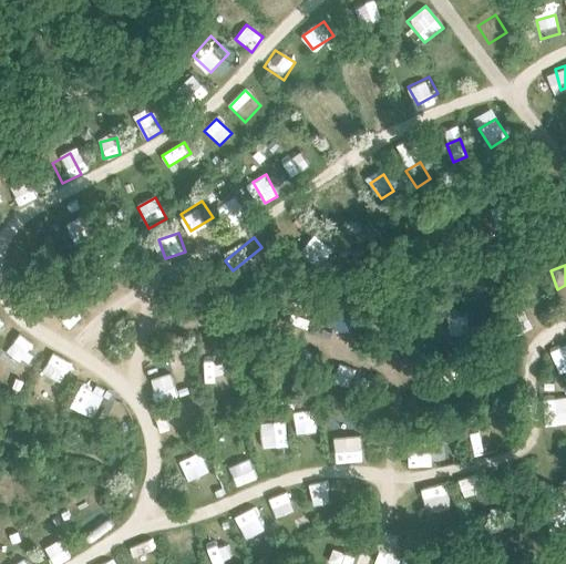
[(59,310),(65,327),(81,321),(75,305),(59,310)]
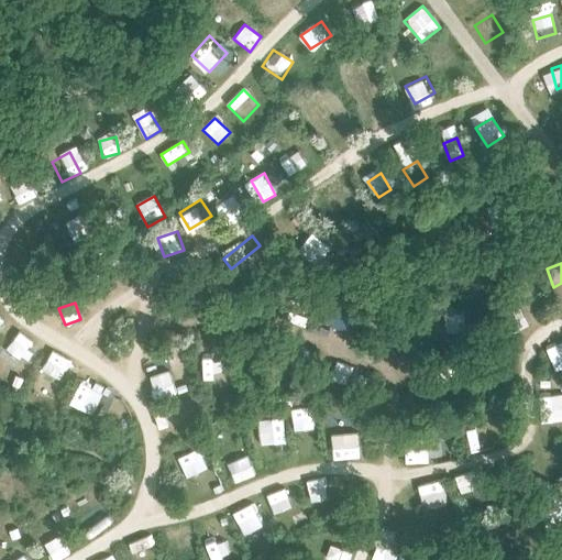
[(26,365),(36,344),(17,336),(8,357),(26,365)]
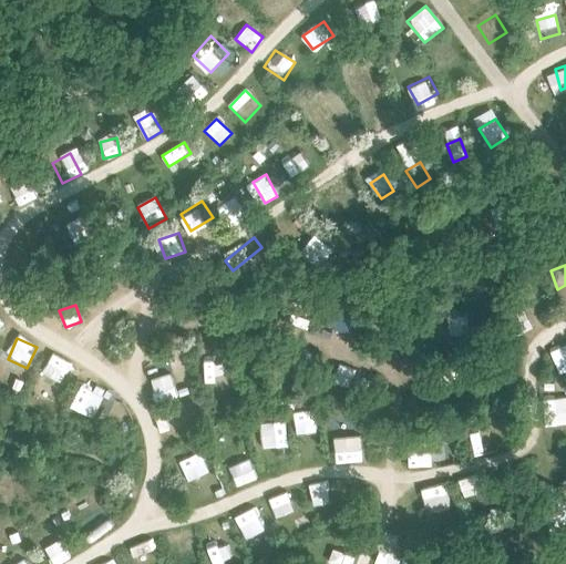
[(565,345),(548,354),(559,377),(565,373),(565,345)]
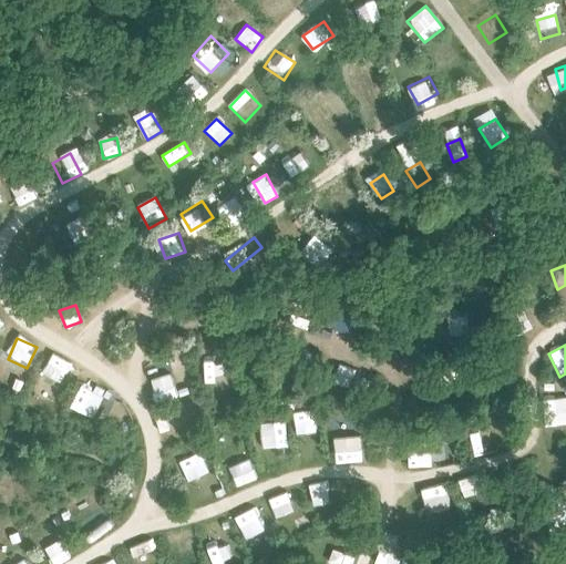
[(51,357),(42,377),(62,386),(72,366),(51,357)]
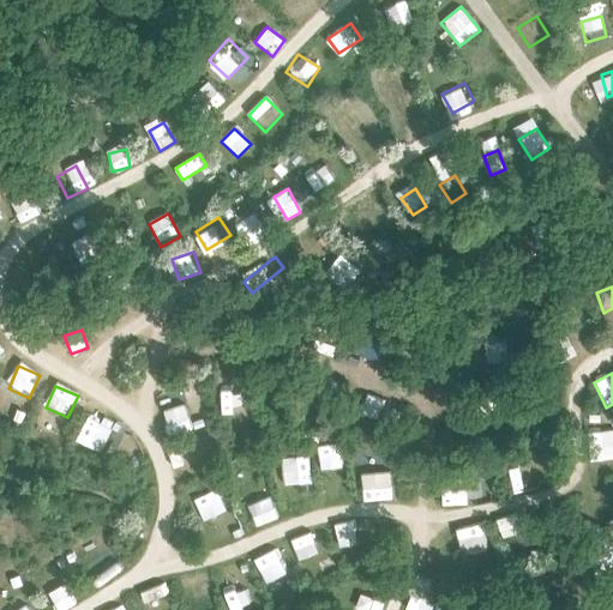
[(238,412),(236,390),(221,391),(222,414),(238,412)]
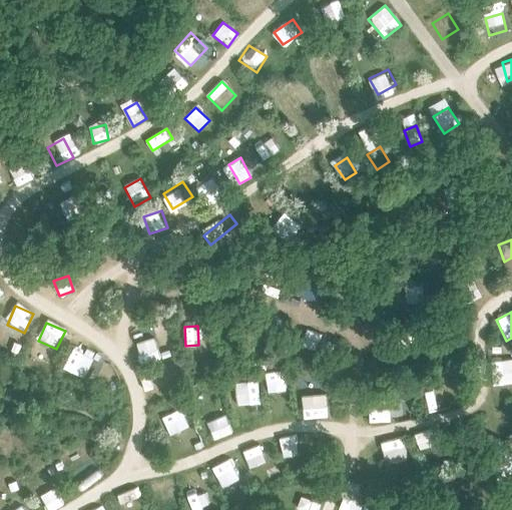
[(320,355),(328,338),(310,329),(302,347),(320,355)]
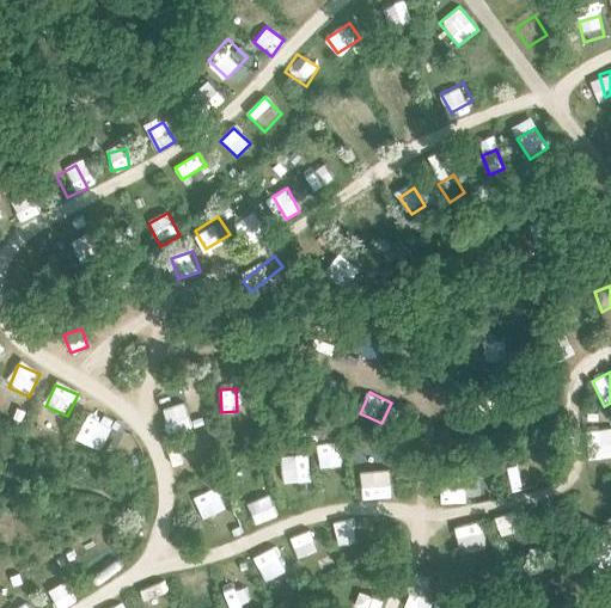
[(163,409),(166,434),(190,430),(185,405),(163,409)]
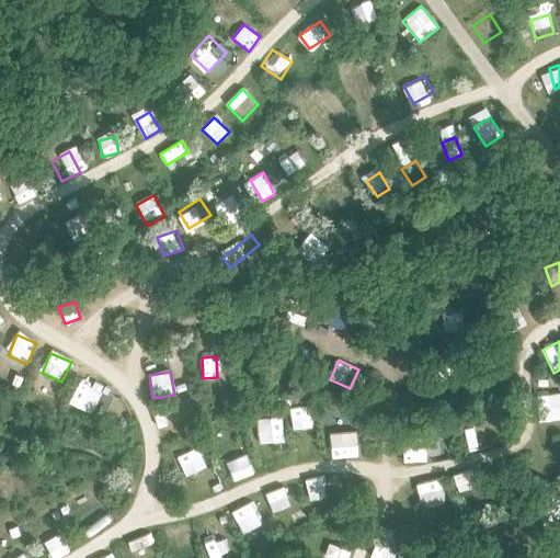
[(73,406),(98,413),(104,390),(80,383),(73,406)]
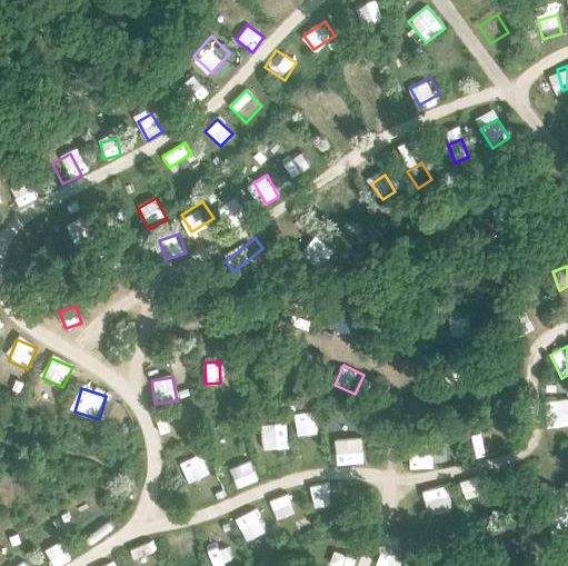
[(316,410),(292,411),(294,434),(317,433),(316,410)]
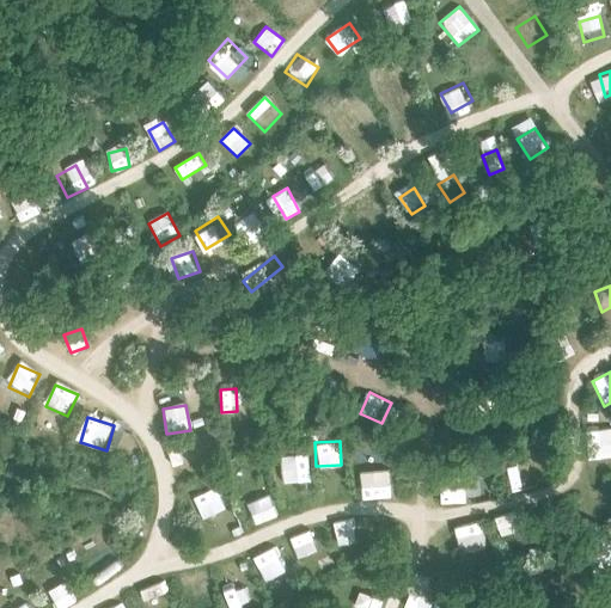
[(169,452),(172,468),(195,464),(190,446),(169,452)]
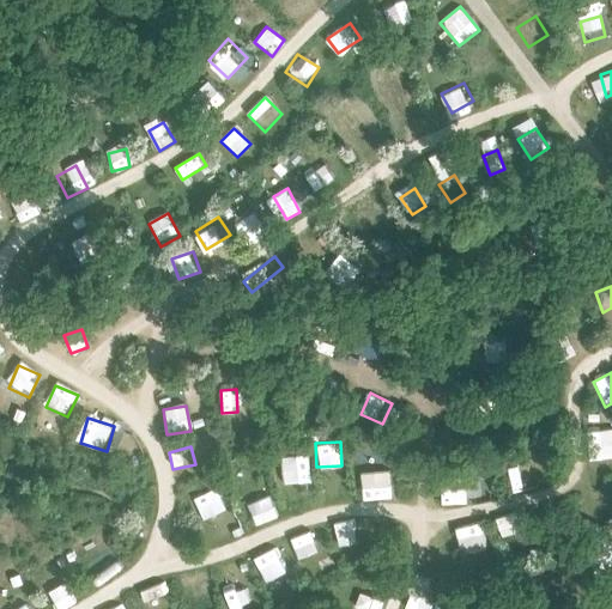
[(270,467),(283,489),(309,476),(296,452),(270,467)]
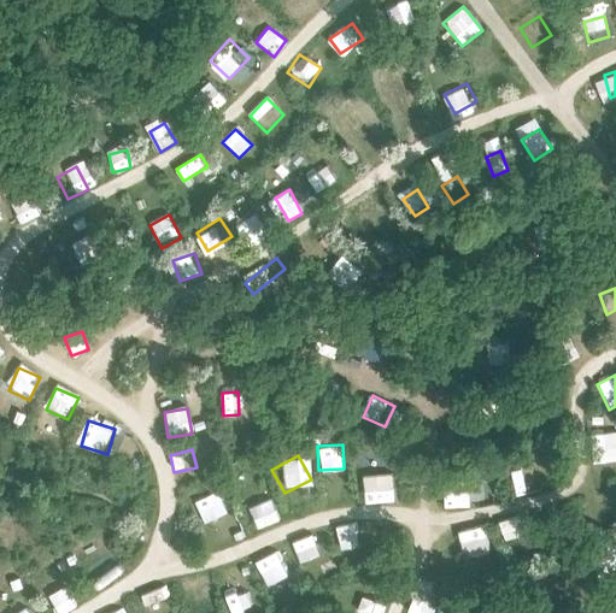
[(509,467),(515,494),(538,489),(533,463),(509,467)]
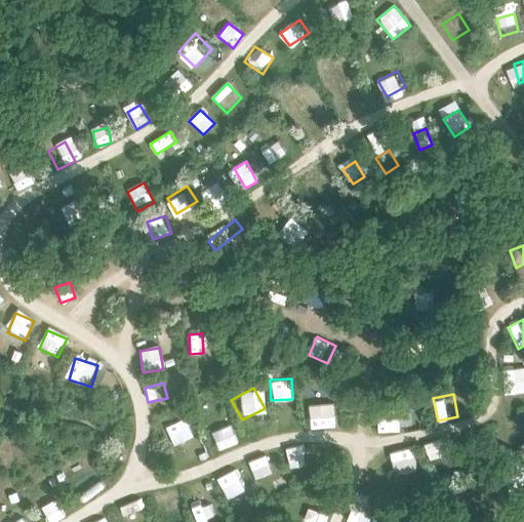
[(311,430),(336,427),(333,403),(309,405),(311,430)]
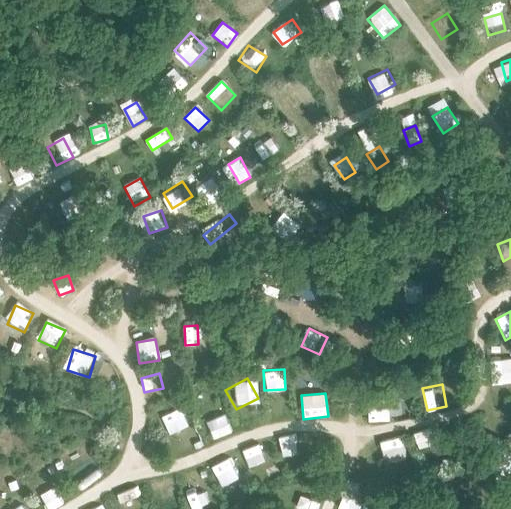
[(367,398),(371,422),(391,419),(387,395),(367,398)]
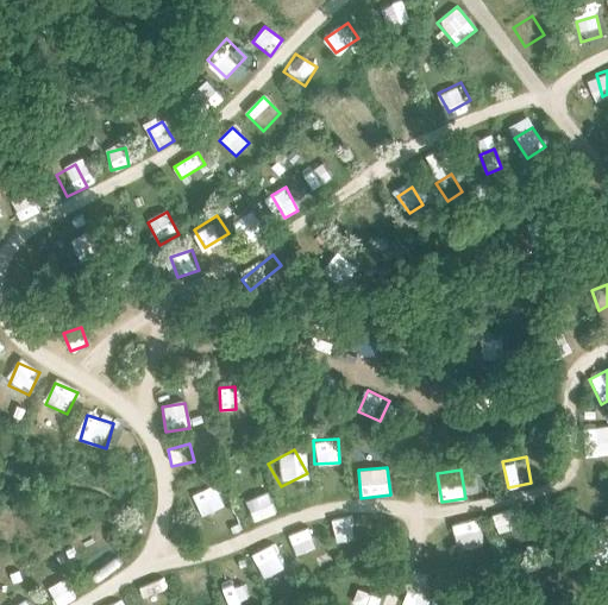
[(192,495),(201,516),(225,506),(217,485),(192,495)]
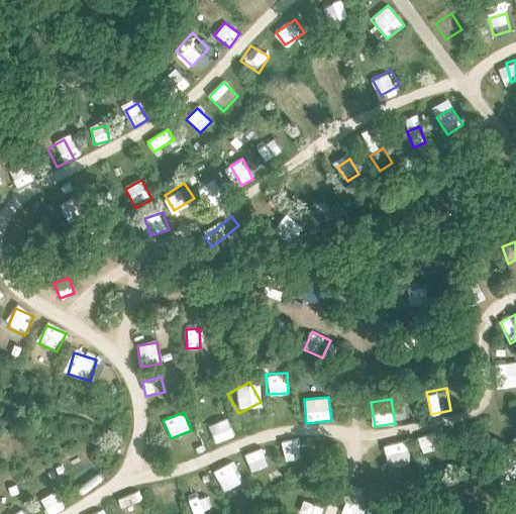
[(214,446),(232,439),(225,421),(207,428),(214,446)]
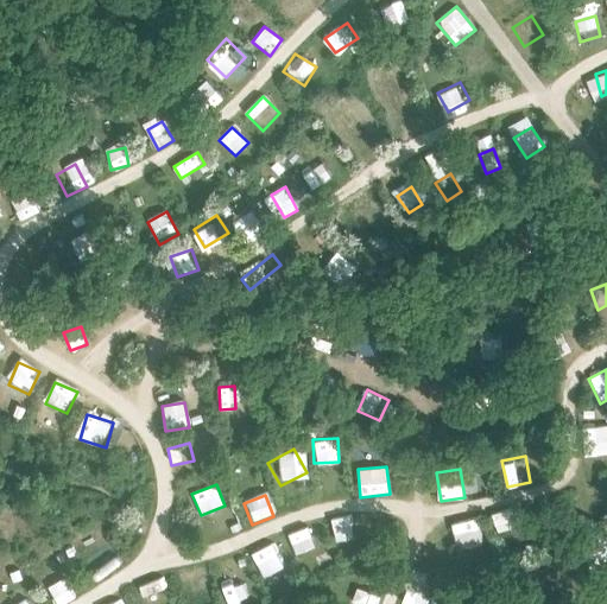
[(498,538),(526,529),(519,506),(491,515),(498,538)]
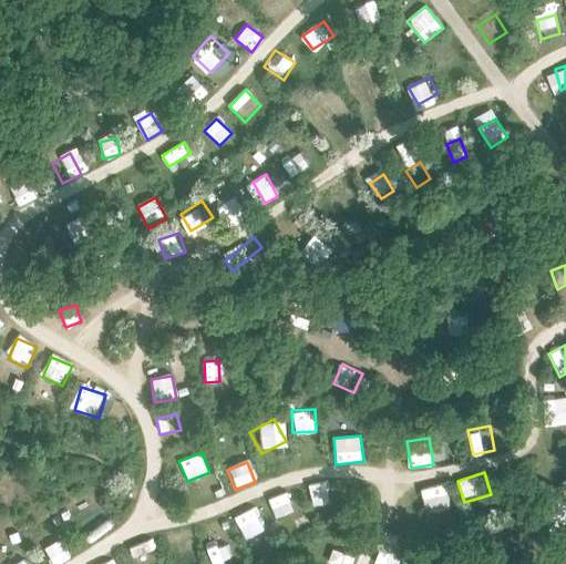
[(311,484),(312,506),(329,505),(328,483),(311,484)]
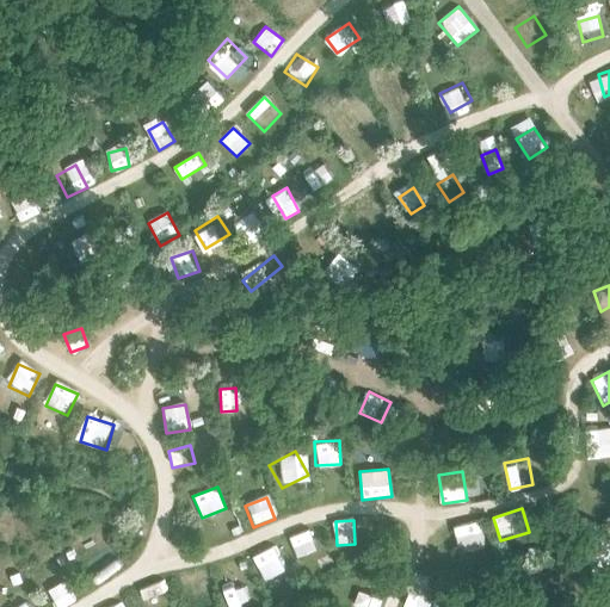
[(461,555),(484,552),(480,520),(458,522),(461,555)]
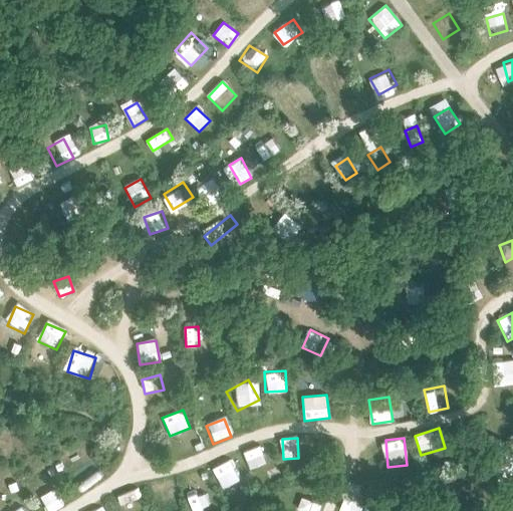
[(248,470),(265,466),(261,448),(244,451),(248,470)]
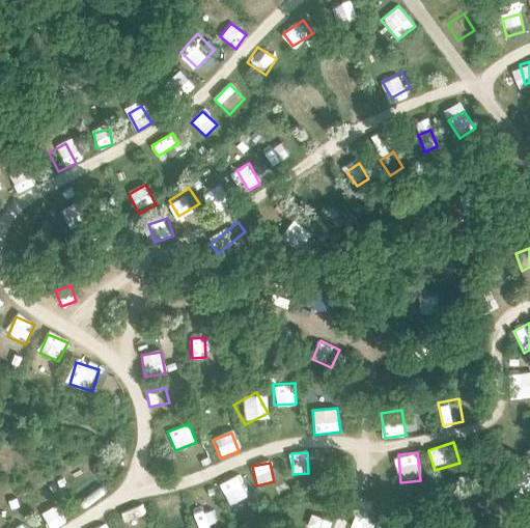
[(244,474),(218,482),(225,505),(251,497),(244,474)]
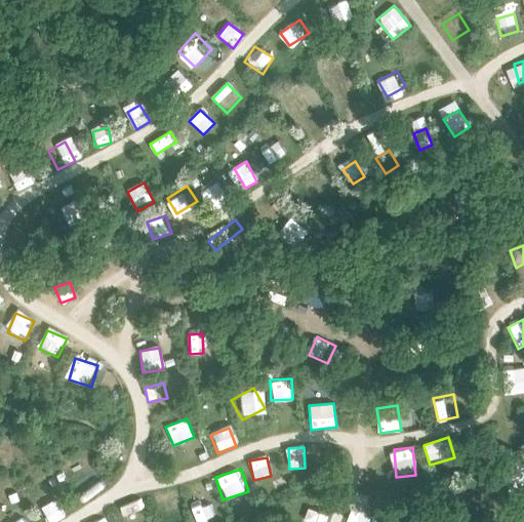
[(191,508),(212,500),(205,481),(184,488),(191,508)]
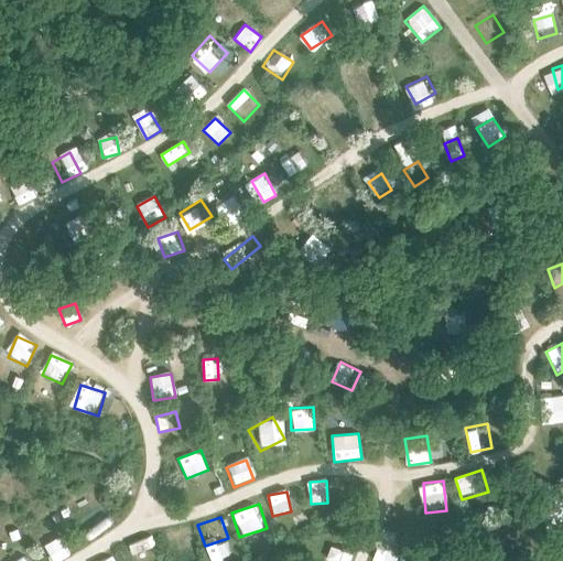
[(186,530),(170,533),(173,548),(190,543),(186,530)]
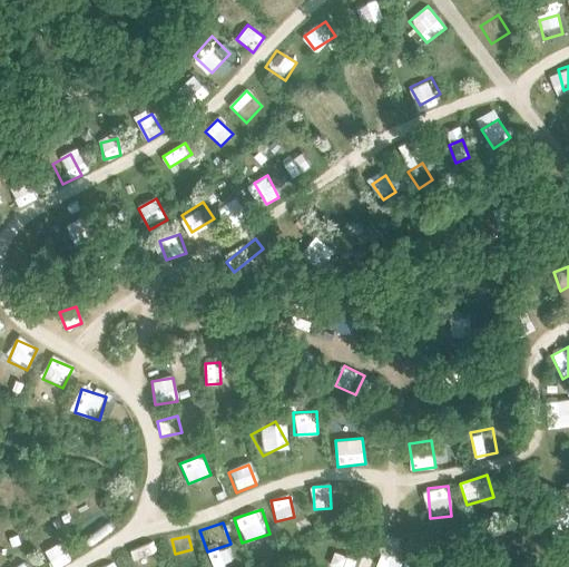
[(46,551),(52,566),(64,566),(70,564),(62,545),(46,551)]
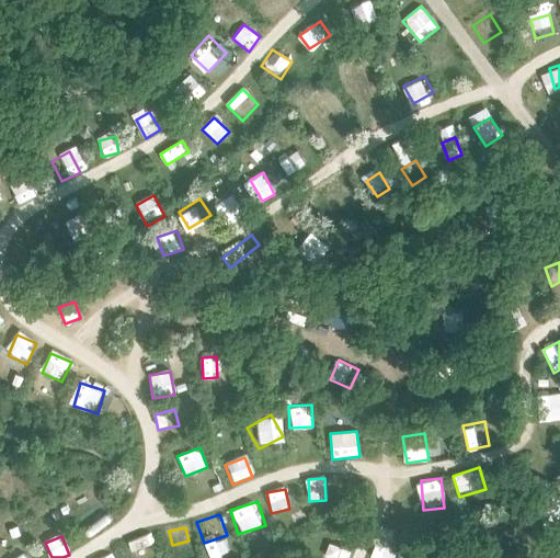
[(330,544),(323,557),(350,557),(352,553),(330,544)]
